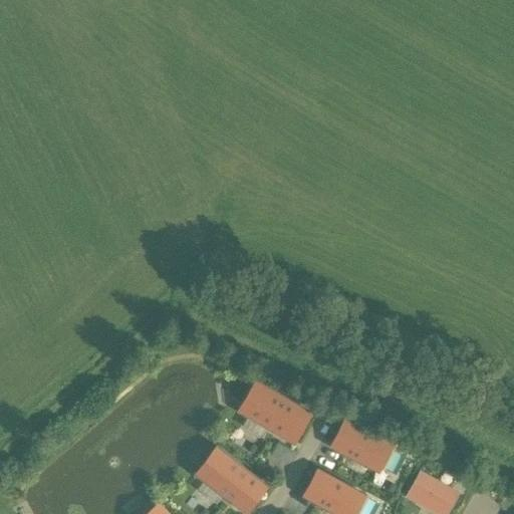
[(284,436),(291,440),(307,413),(264,388),(248,415),(277,432),(277,433),(283,437),(284,436)]
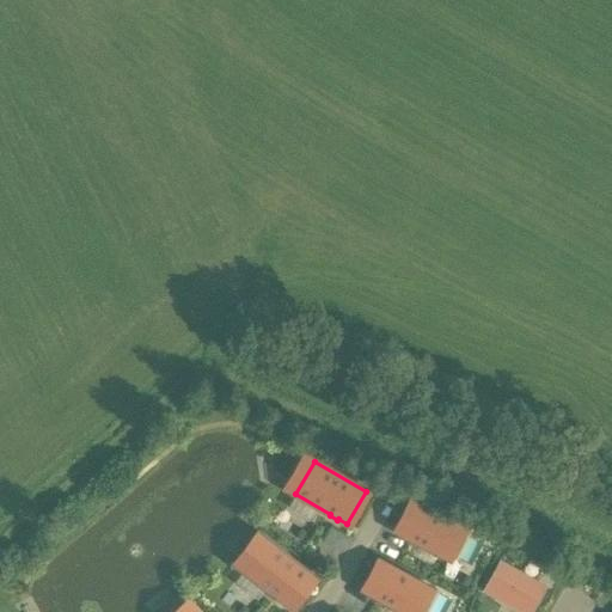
[(410,538),(440,554),(454,524),(412,501),(397,531),(403,534),(402,536),(410,539),(410,538)]
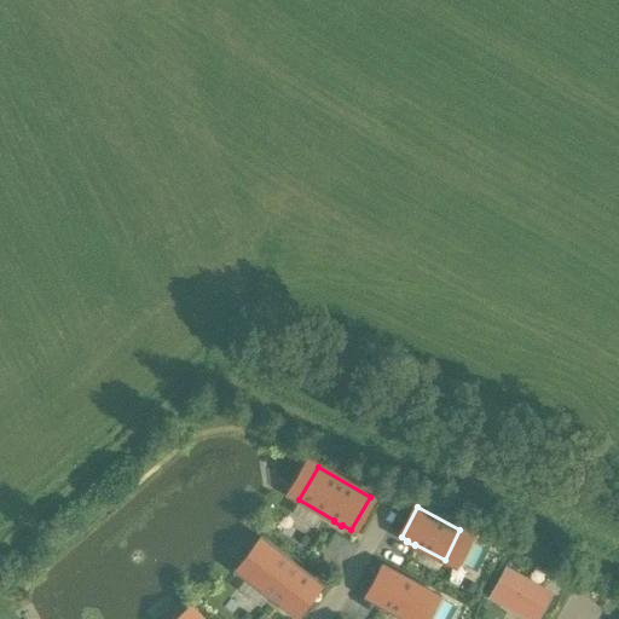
[(270,547),(247,577),(294,614),(318,583),(270,547)]
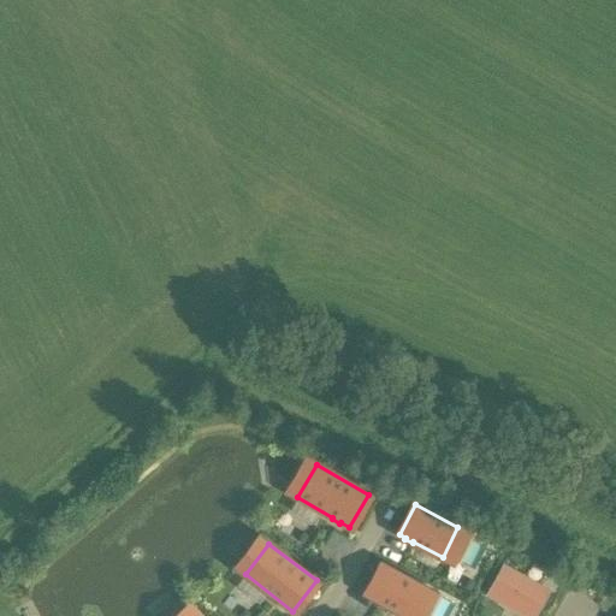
[(375,579),(367,593),(372,597),(372,598),(379,603),(380,602),(407,615),(409,615),(425,587),(383,564),(375,579)]
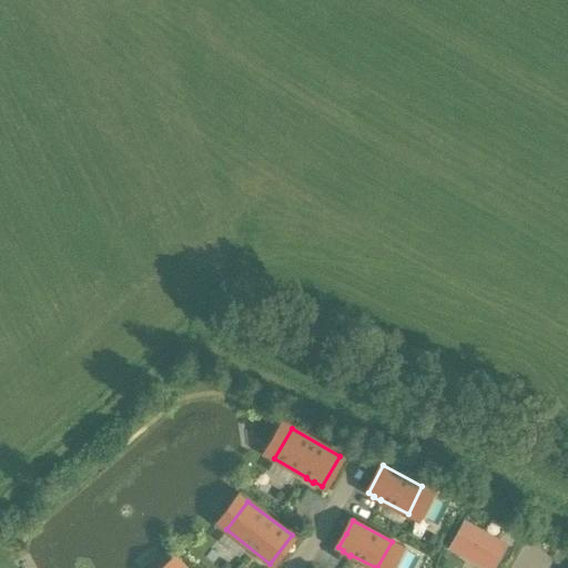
[(464,521),(449,547),(485,567),(489,567),(496,557),(498,558),(506,545),(464,521)]
